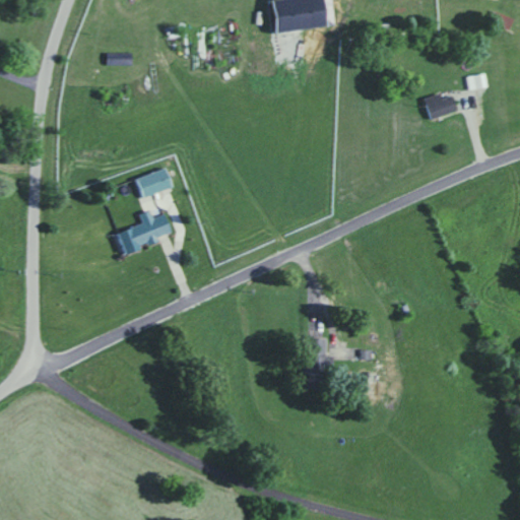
[(334,25),(330,0),(270,0),(266,1),(271,34),(334,25)]
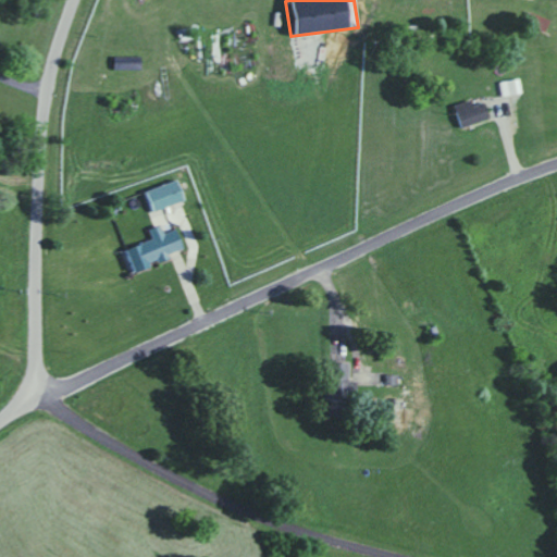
[(503,96),(522,95),(520,79),(502,81),(503,96)]
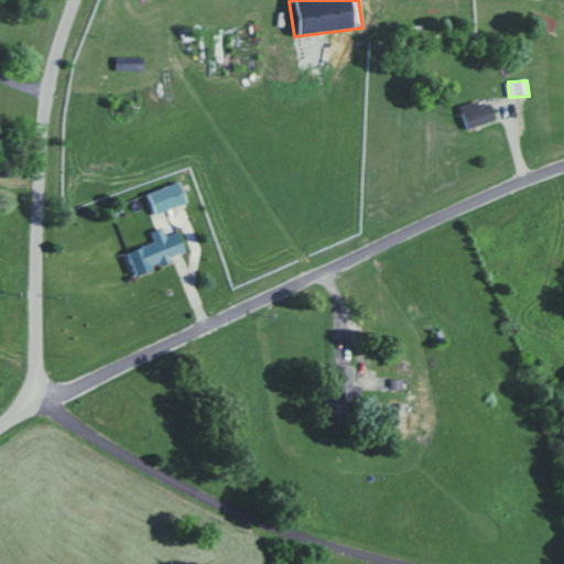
[(467,130),(496,120),(489,99),(459,108),(467,130)]
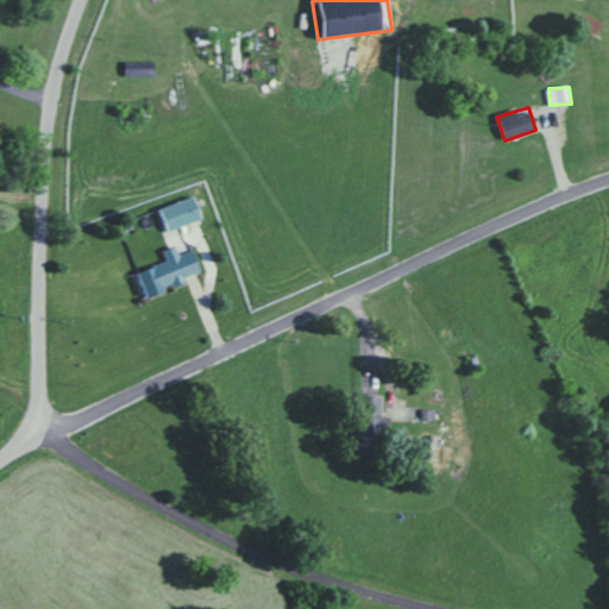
[(157,208),(164,232),(201,221),(194,198),(157,208)]
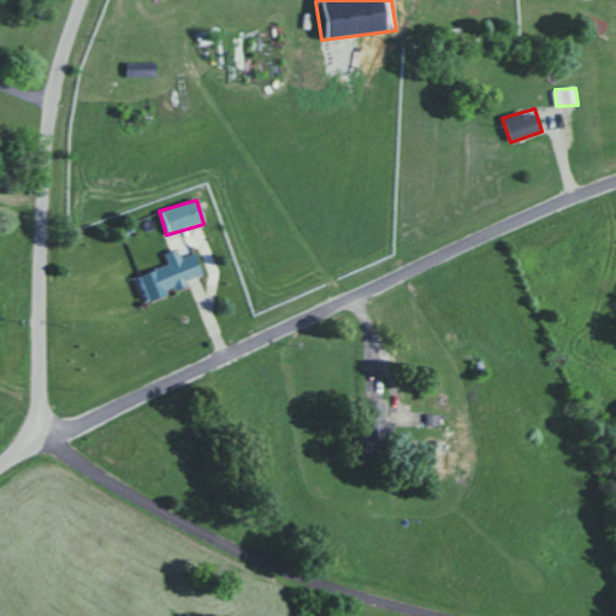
[(137,276),(146,302),(166,296),(164,290),(201,278),(194,255),(179,260),(177,249),(163,254),(166,266),(137,276)]
